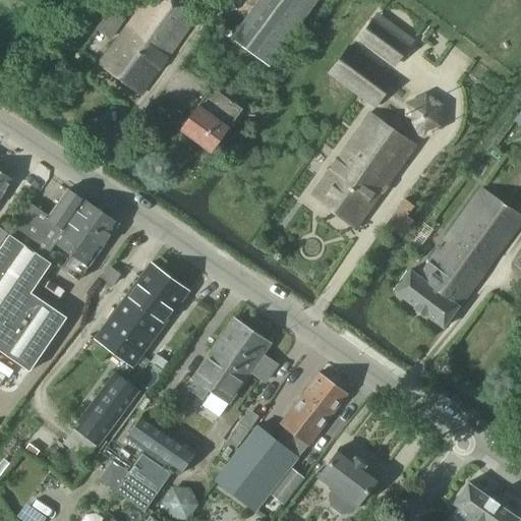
[(147,0),(100,64),(139,94),(197,17),(174,0),(147,0)]
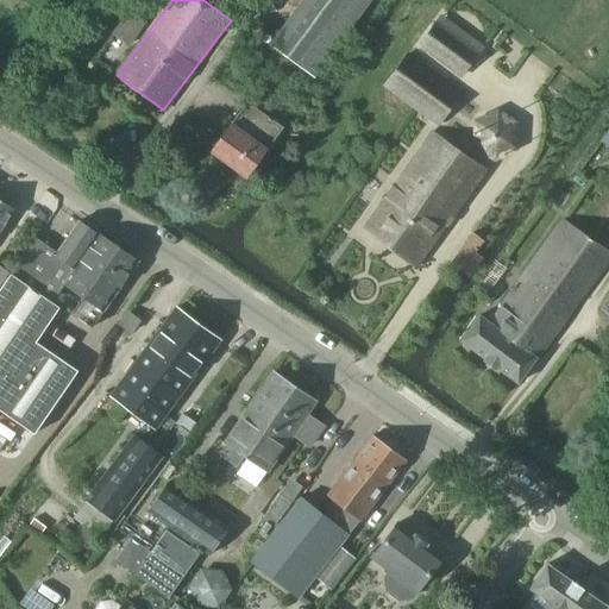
[(223,0),(237,11),(244,0),(223,0)]
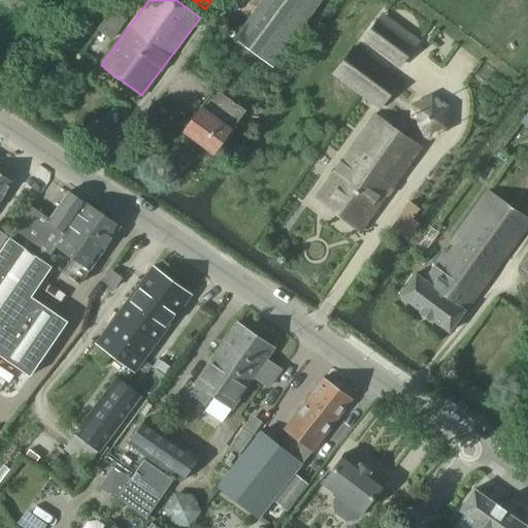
[(262,0),(234,37),(272,66),(321,0),(262,0)]
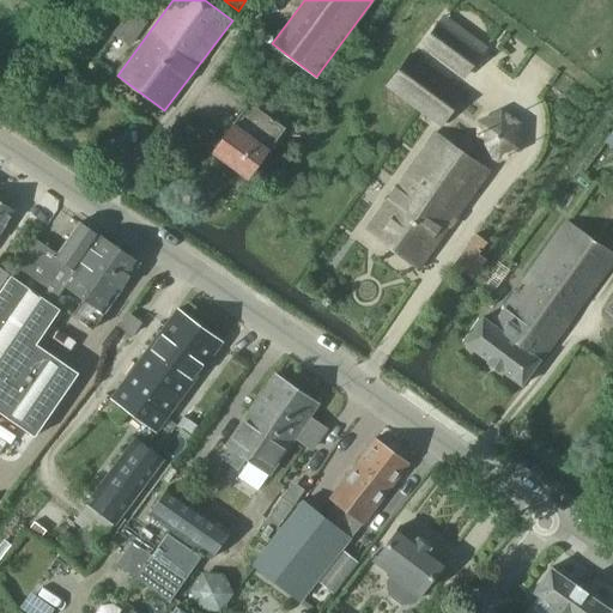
[(131,8),(113,34),(131,47),(149,22),(131,8)]
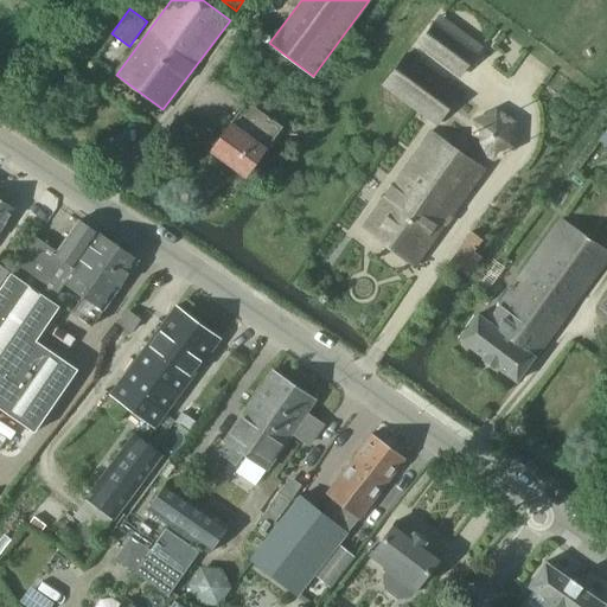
[(438,123),(459,94),(408,55),(387,84),(438,123)]
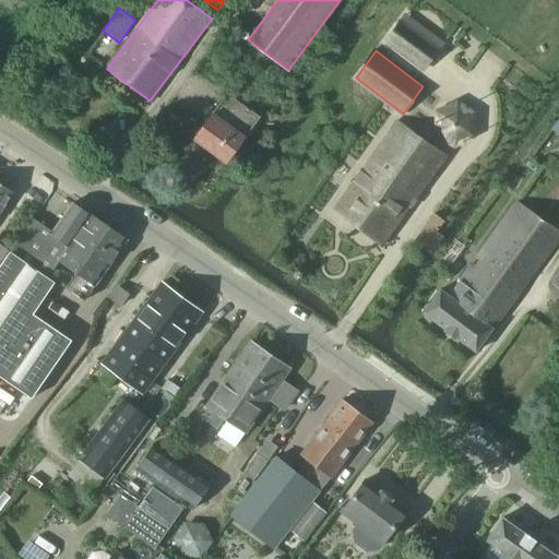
[(227,93),(194,138),(227,162),(260,117),(227,93)]
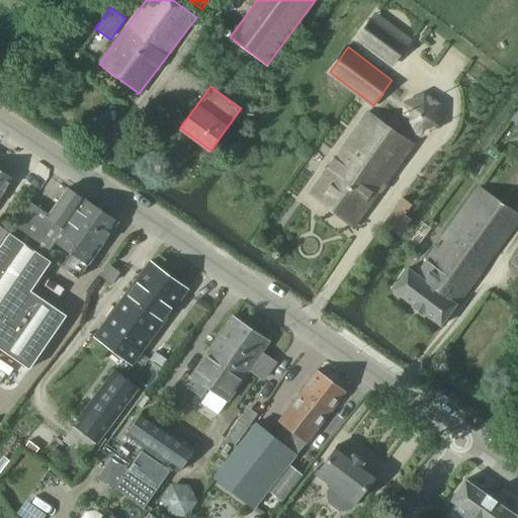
[(424,91),(403,102),(401,124),(421,139),(442,127),(443,104),(424,91)]
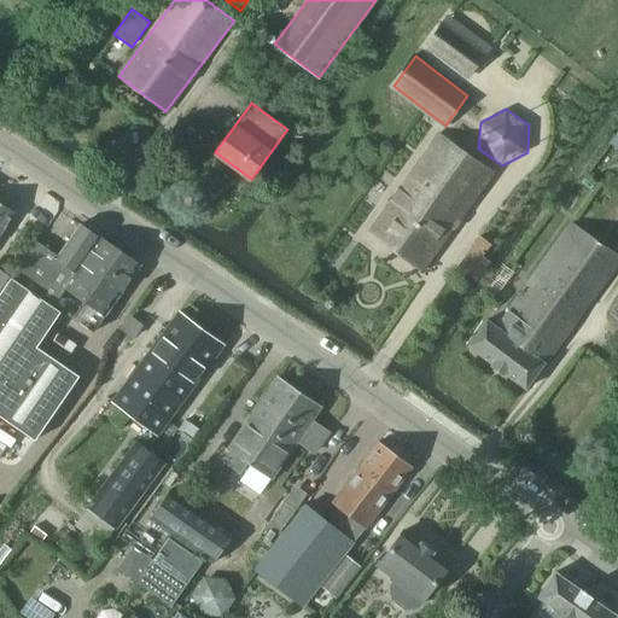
[(494,172),(441,134),(369,232),(421,272),(494,172)]
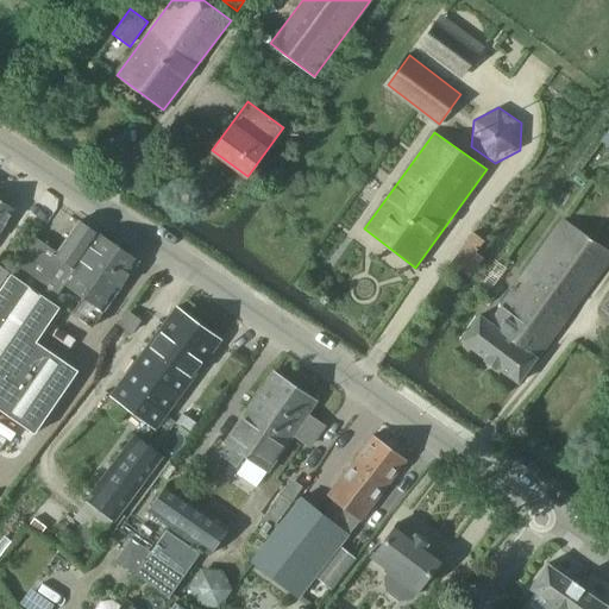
[(0,231),(14,211),(0,200),(0,231)]
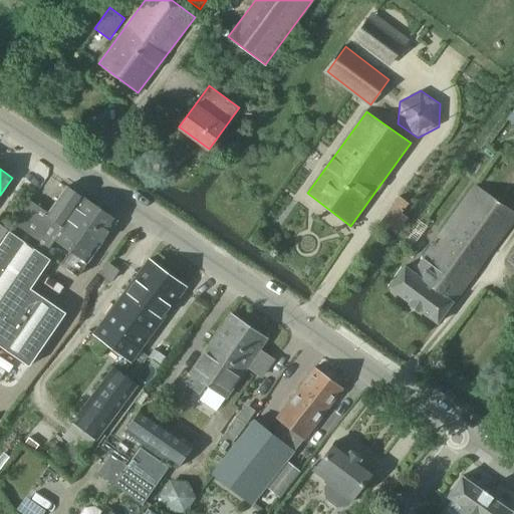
[(415,273),(405,266),(389,288),(438,323),(513,219),(513,212),(476,185),(415,273)]
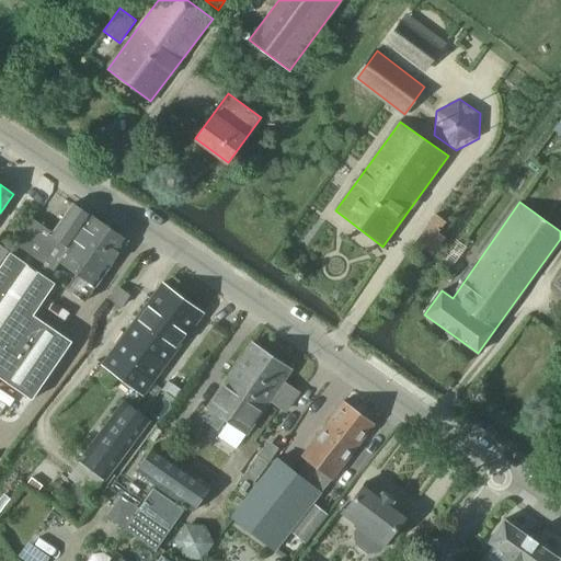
[(12,252),(11,251),(10,253),(48,279),(60,262),(91,217),(72,204),(53,231),(34,219),(12,252)]
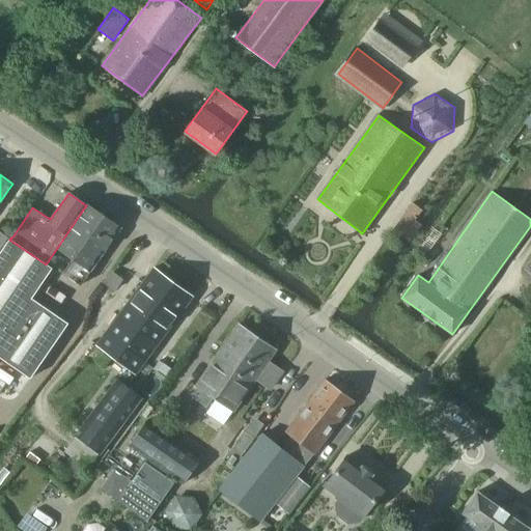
[(422,211),(413,203),(393,229),(408,240),(419,224),(415,221),(422,211)]
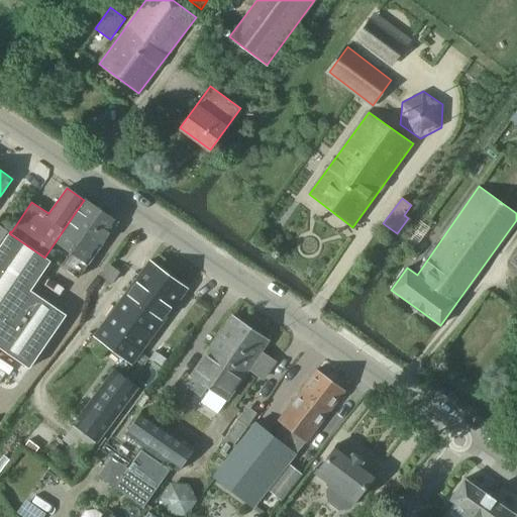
[(56,241),(72,252),(63,267),(79,279),(117,222),(84,200),(56,241)]
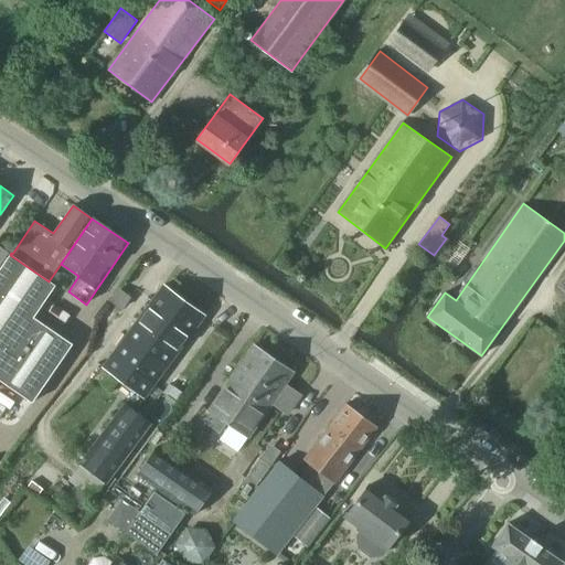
[(0,267),(10,255),(11,253),(0,245),(0,267)]
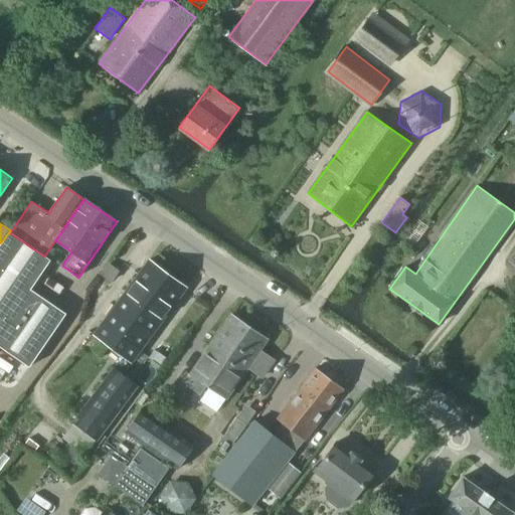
[(44,256),(9,232),(0,243),(0,345),(30,366),(67,314),(30,290),(50,261),(44,256)]
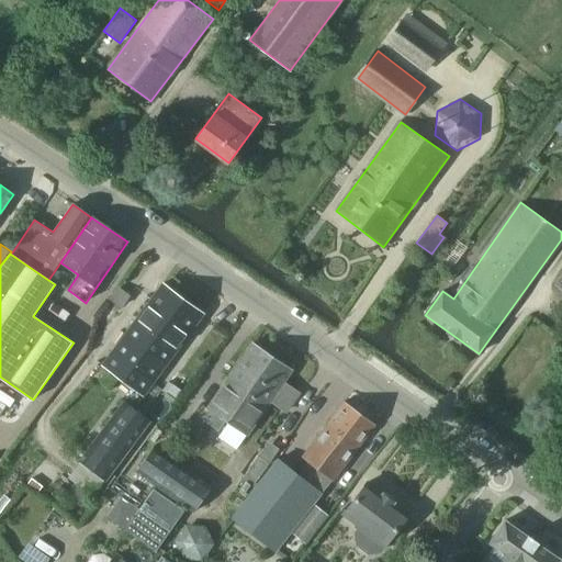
[(203,315),(163,284),(132,325),(173,356),(203,315)]
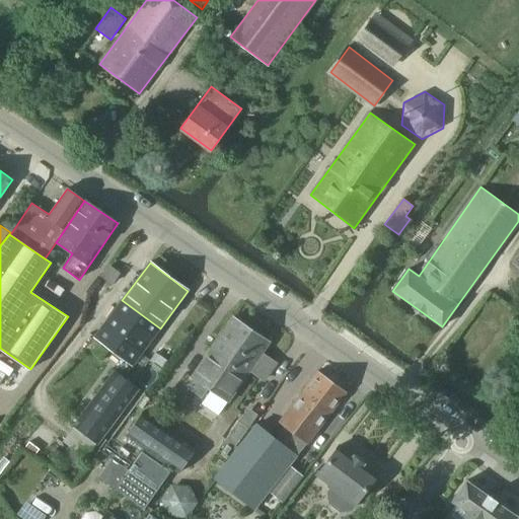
[(94,337),(133,365),(160,328),(122,300),(94,337)]
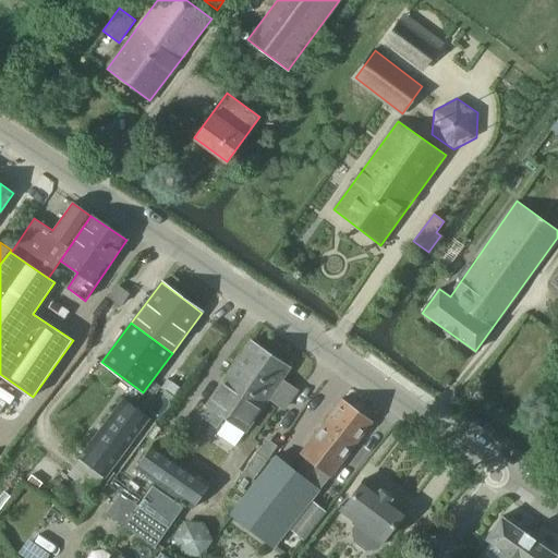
[(290,368),(250,341),(227,375),(266,402),(290,368)]
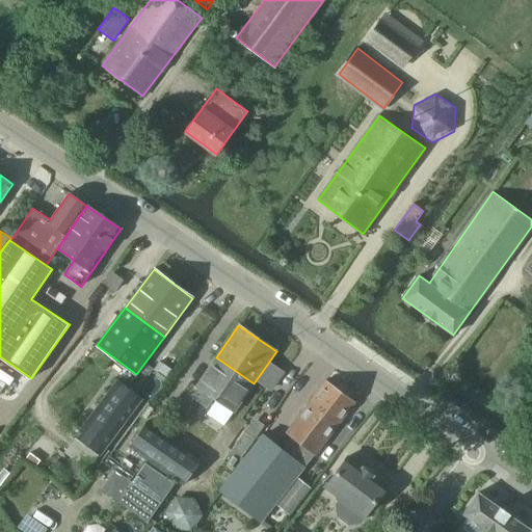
[(191,396),(207,407),(213,399),(234,413),(254,383),(216,357),(195,388),(197,389),(191,396)]
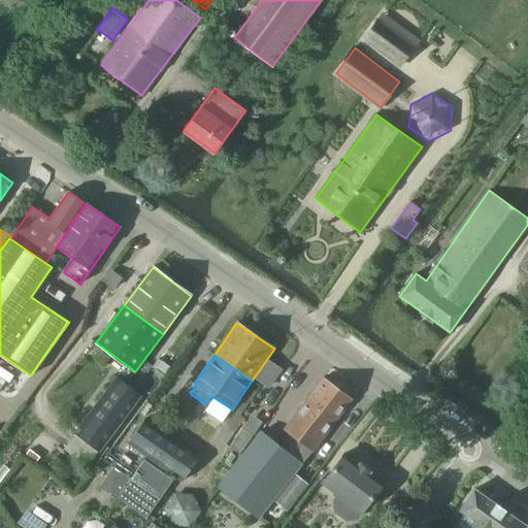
[(141,396),(118,377),(75,434),(99,453),(141,396)]
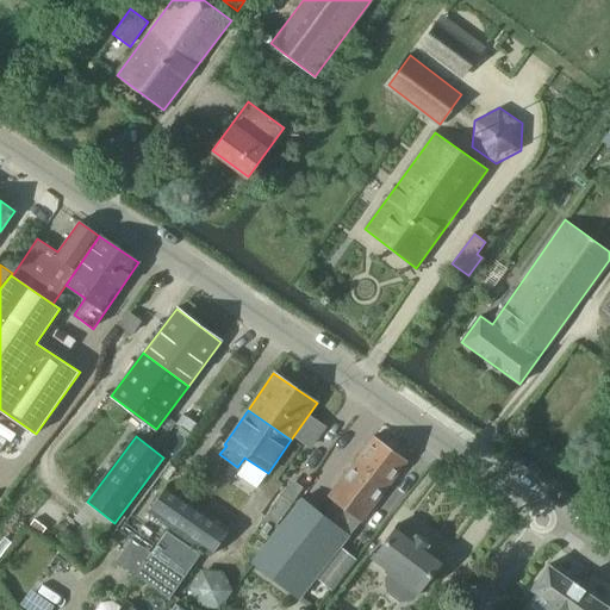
[(374,436),(355,460),(388,486),(408,461),(374,436)]
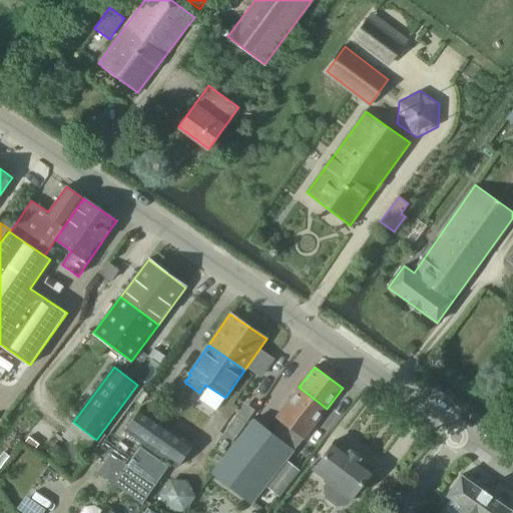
[(273,433),(254,419),(214,475),(253,503),(304,438),(327,409),(299,387),(277,417),(282,422),(273,433)]
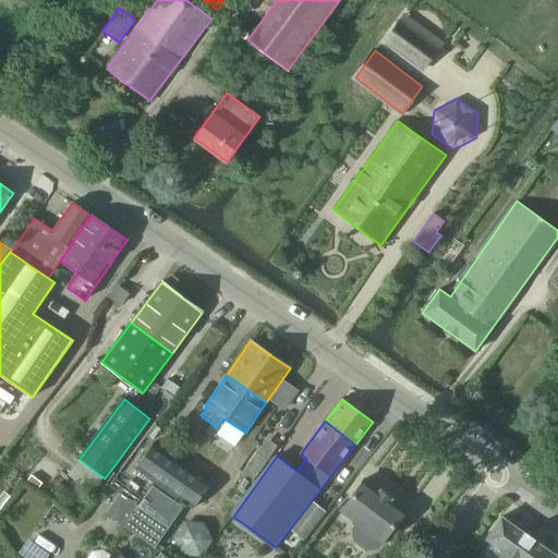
[(210,484),(154,444),(135,470),(192,509),(210,484)]
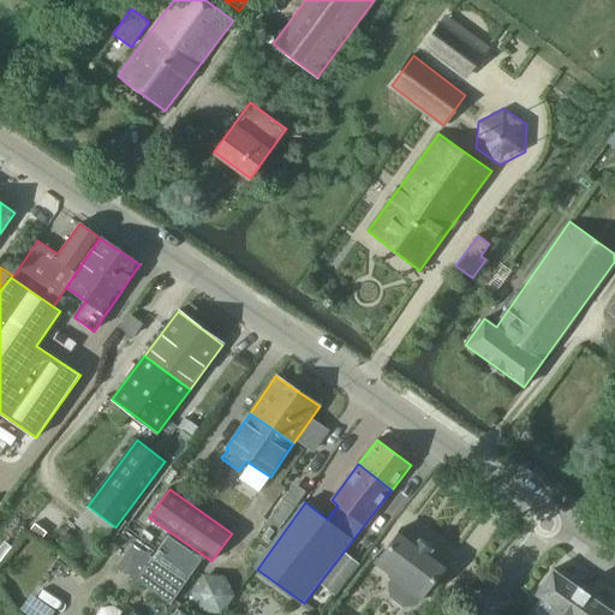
[(284,490),(264,518),(282,530),(302,502),(284,490)]
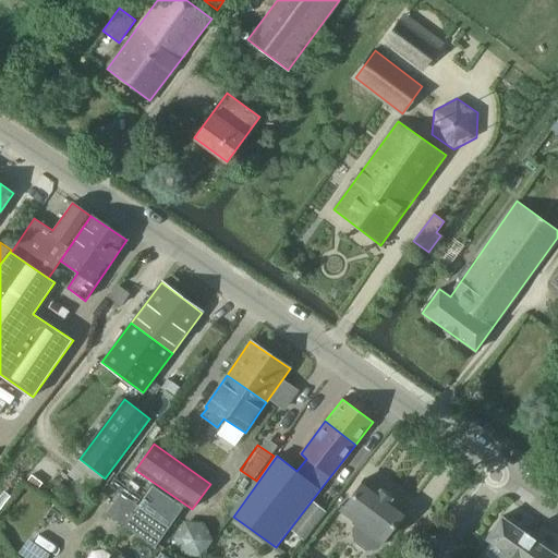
[(409,510),(364,476),(338,511),(383,544),(409,510)]
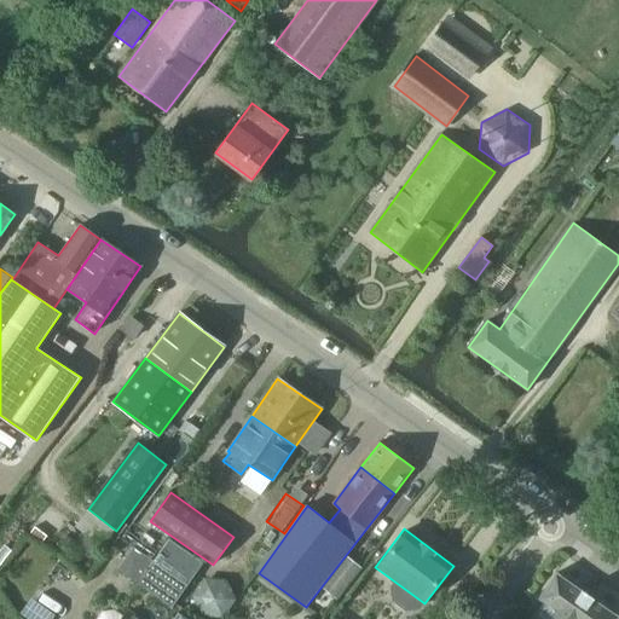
[(203,563),(169,539),(154,562),(187,586),(203,563)]
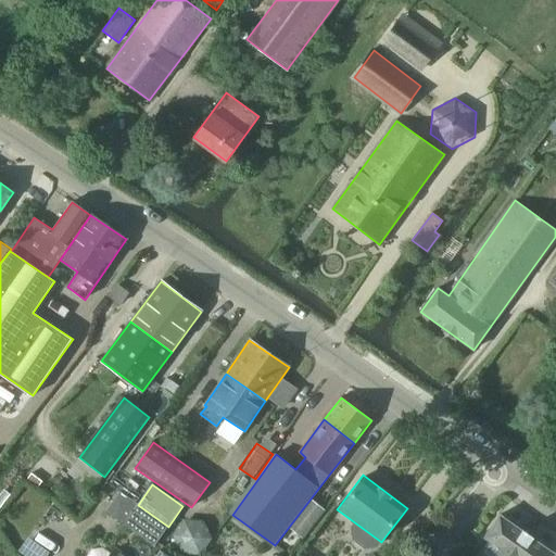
[(312,498),(289,528),(303,539),(326,509),(312,498)]
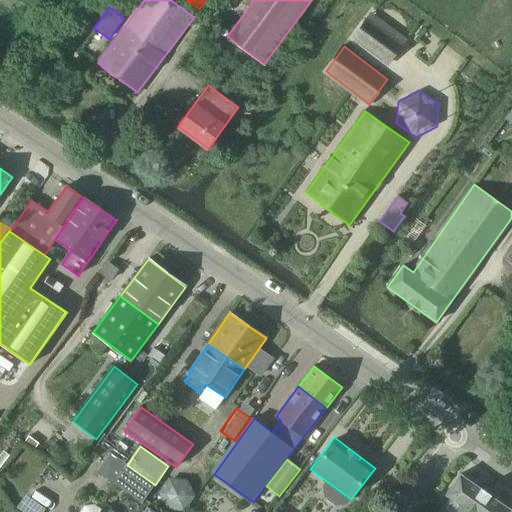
[(114,484),(142,504),(141,505),(151,511),(155,506),(145,499),(155,485),(127,465),(114,484)]
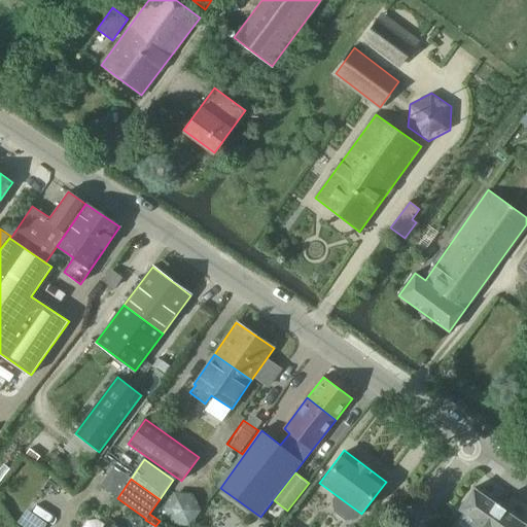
[(458,510),(464,514),(454,526),(524,526),(526,525),(473,488),(458,510)]
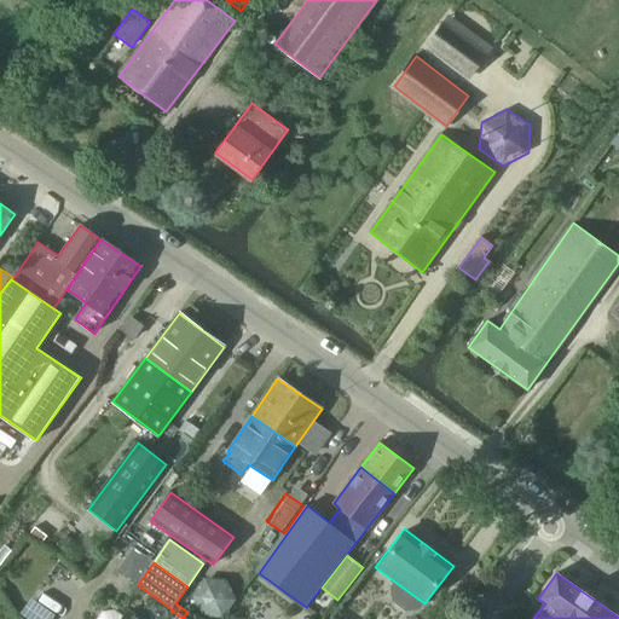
[(206,578),(192,596),(203,617),(224,618),(237,600),(227,579),(206,578)]
